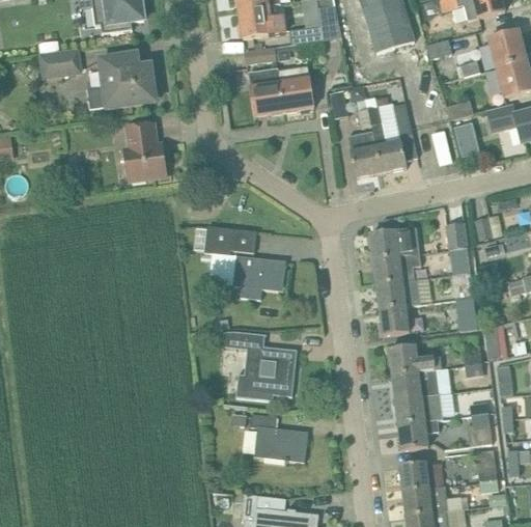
[(91,0),(95,26),(101,25),(102,33),(133,29),(132,21),(144,19),(142,0),(91,0)]
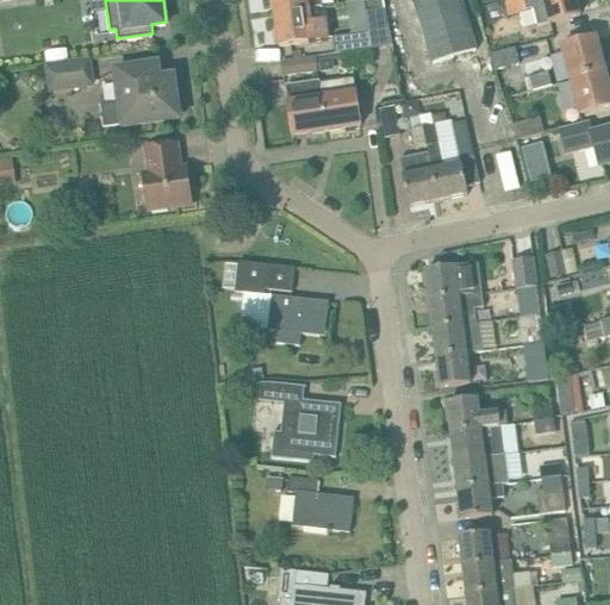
[(273,0),(275,10),(307,6),(322,4),(322,0),(273,0)]
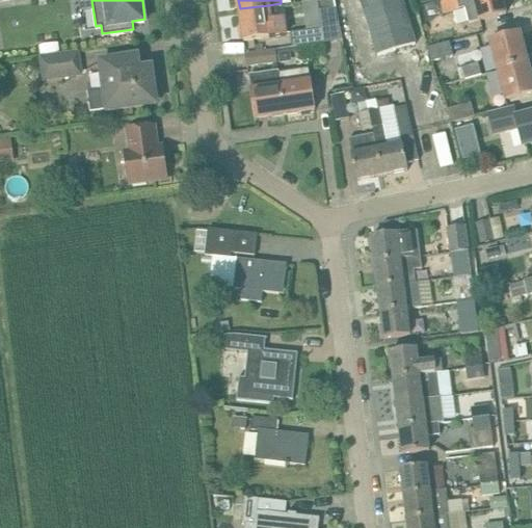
[(322,26),(324,41),(343,38),(335,0),(318,0),(321,26),(322,26)]
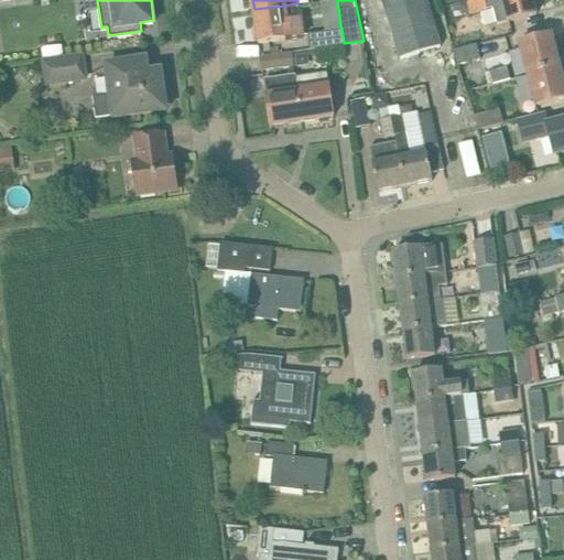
[(382,0),(400,56),(441,44),(426,0),(382,0)]
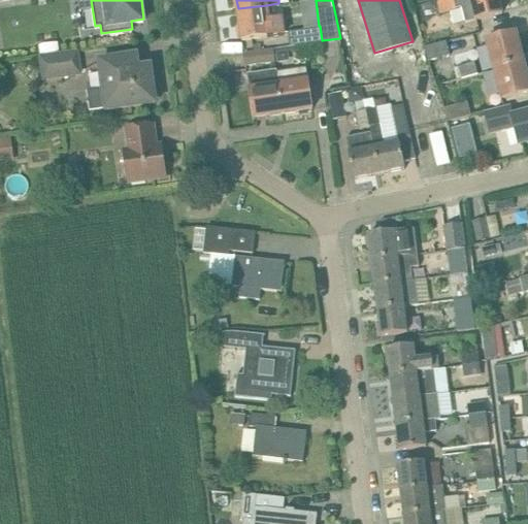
[(437,0),(440,10),(456,6),(454,0),(437,0)]
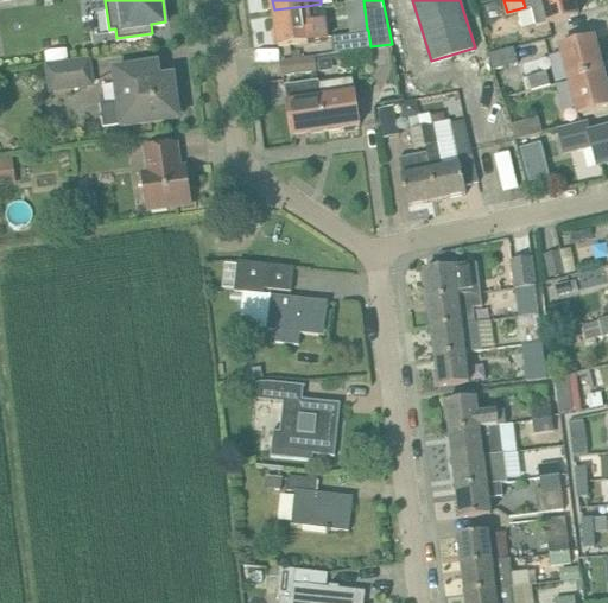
[(578,12),(575,0),(542,0),(548,20),(578,12)]
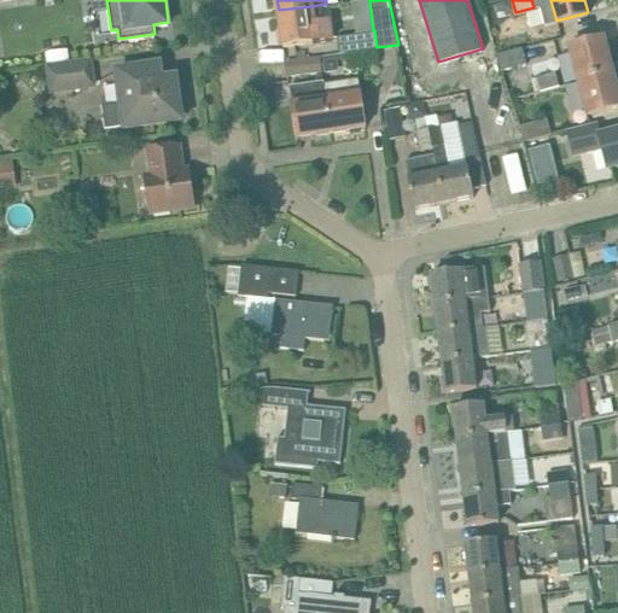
[(314,25),(312,6),(279,10),(284,45),(331,38),(330,23),(314,25)]
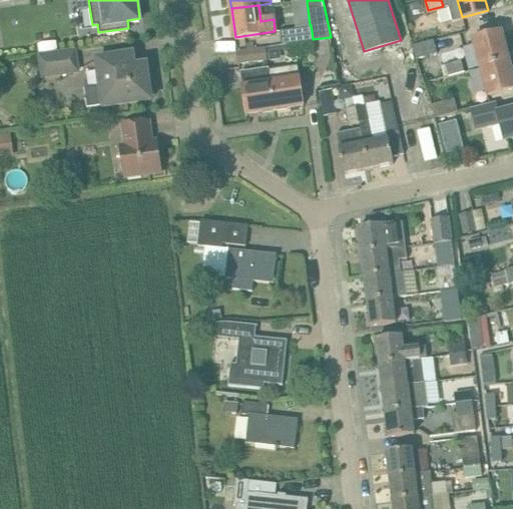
[(311,25),(310,25),(280,29),(282,43),(313,39),(311,25)]
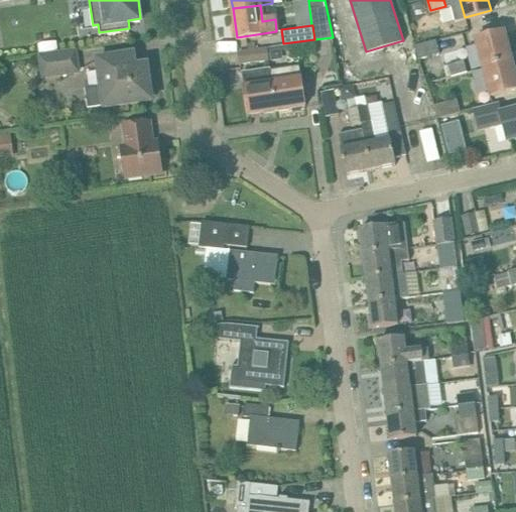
[(483,67),(513,59),(505,29),(475,37),(483,67)]
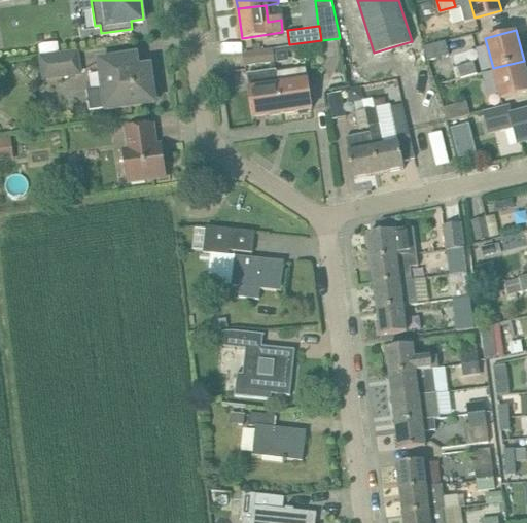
[(427,58),(447,53),(449,53),(446,38),(423,44),(427,58)]
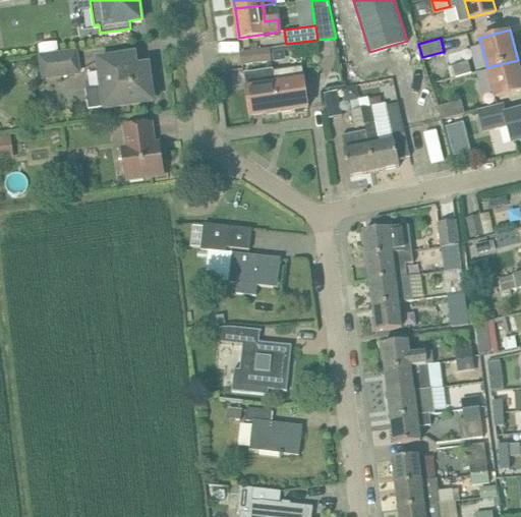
[(242,62),(272,58),(270,46),(241,50),(242,62)]
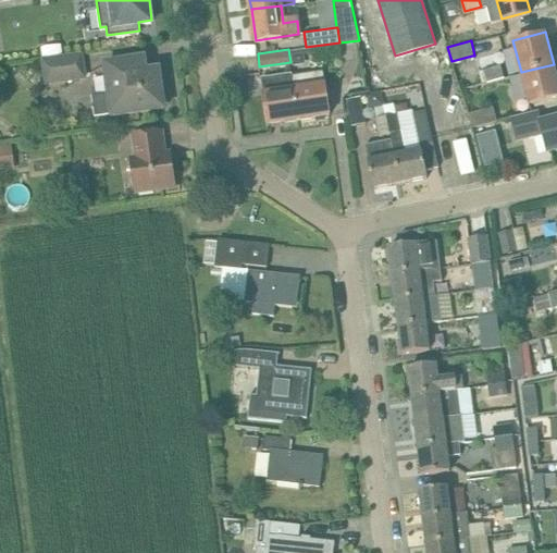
[(82,51),(82,50),(41,56),(42,57),(46,81),(85,75),(82,51)]
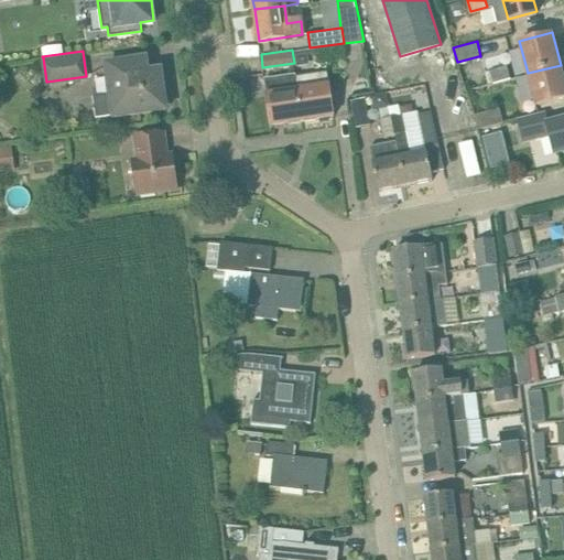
[(307,51),(295,53),(296,63),(303,63),(308,56),(307,51)]
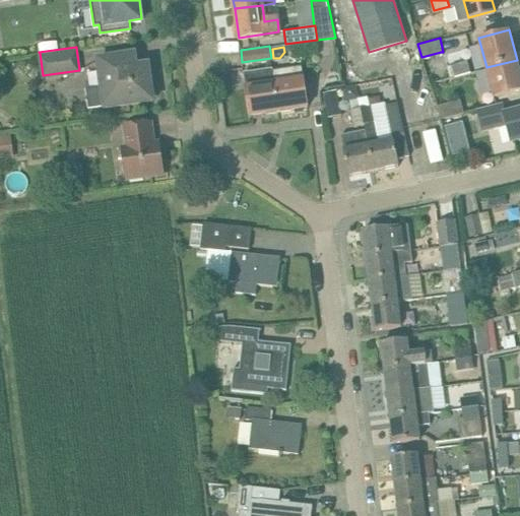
[(102,84),(85,86),(87,107),(105,105),(105,106),(152,100),(152,94),(157,94),(155,80),(150,81),(148,63),(136,65),(134,53),(98,58),(102,84)]
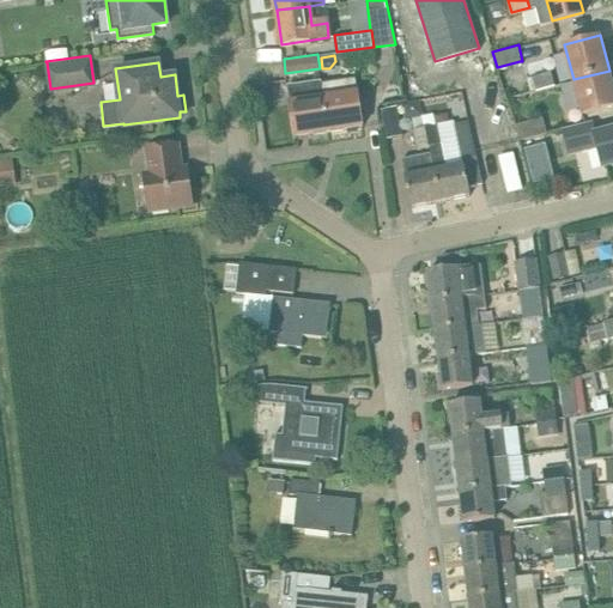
[(532,72),(535,89),(554,84),(550,67),(532,72)]
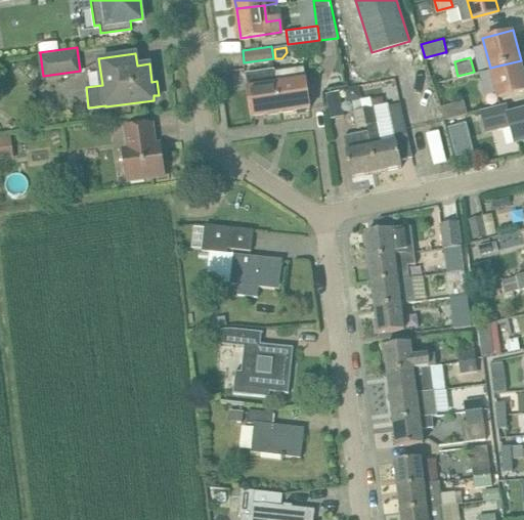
[(523,88),(523,73),(521,60),(490,68),(497,95),(523,88)]
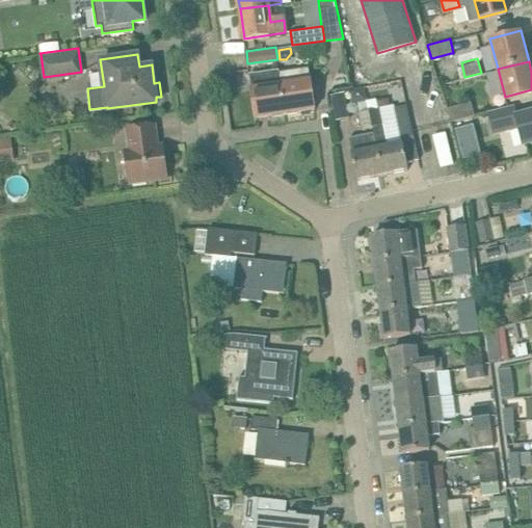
[(278,70),(285,111),(315,107),(309,66),(278,70)]
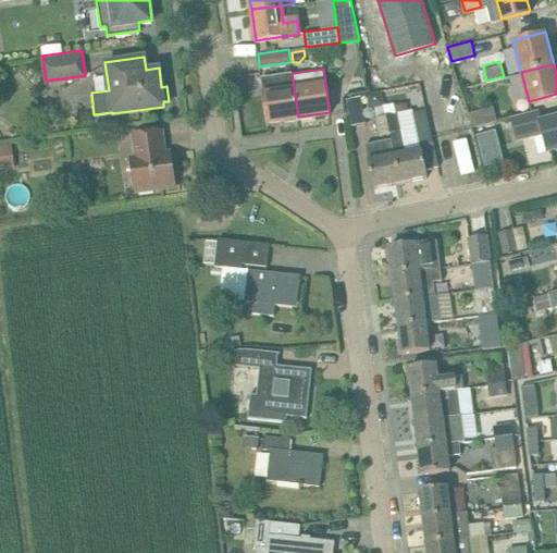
[(292,73),(292,71),(268,74),(271,90),(262,91),(267,122),(298,117),(292,73)]
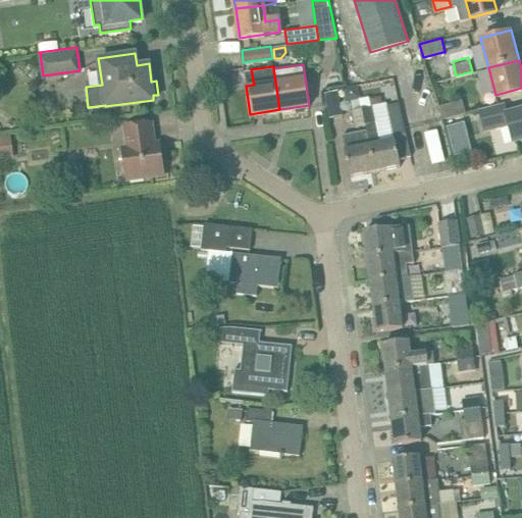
[(346,99),(358,97),(356,85),(344,88),(346,99)]
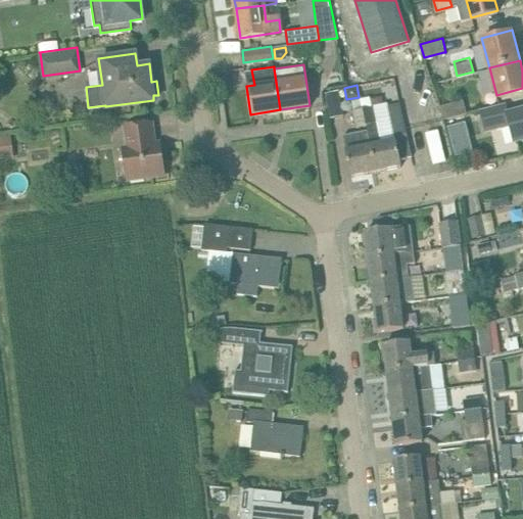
[(331,116),(342,114),(336,90),(326,92),(331,116)]
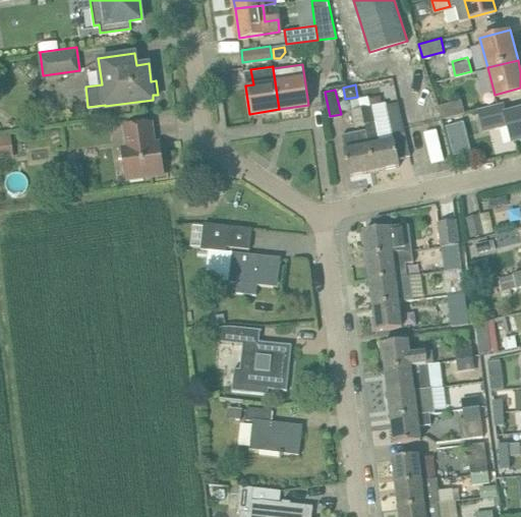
[(458,99),(438,104),(442,117),(461,112),(458,99)]
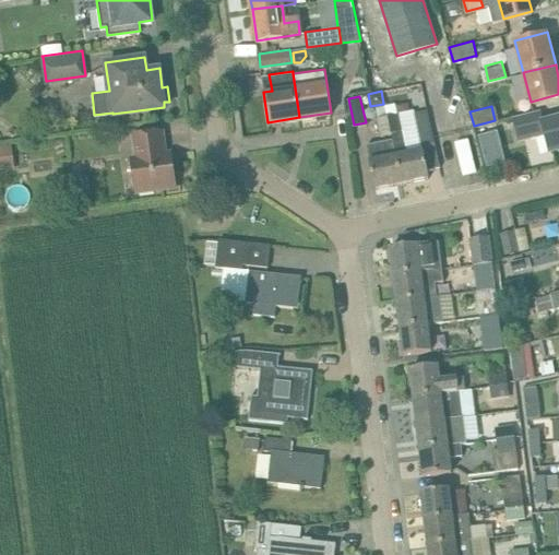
[(414,111),(420,144),(435,141),(427,108),(414,111)]
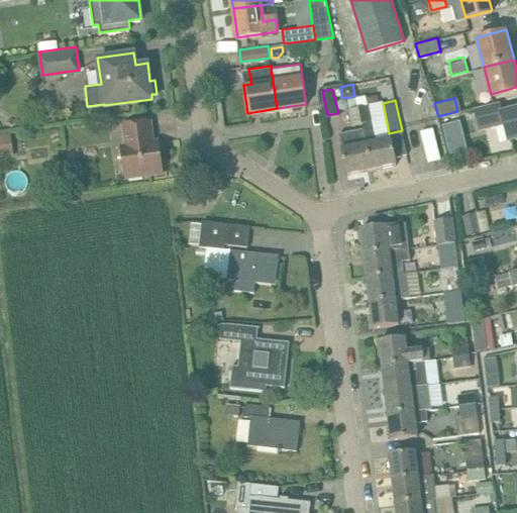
[(504,121),(509,138),(516,135),(516,106),(502,111),(499,100),(474,106),(478,119),(483,117),(485,126),(504,121)]
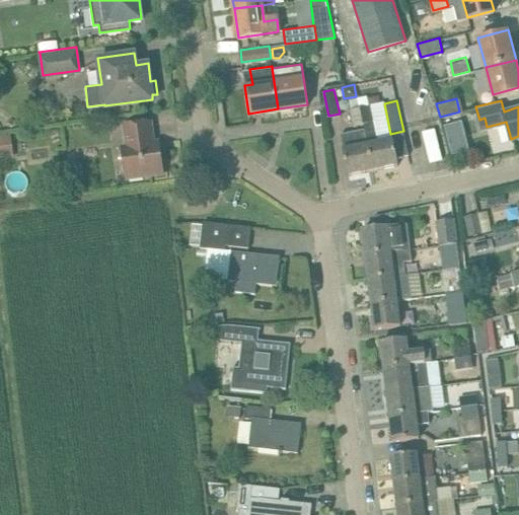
[(371,103),(359,105),(363,123),(364,128),(373,168),(397,163),(392,137),(379,140),(375,120),(374,120),(371,103)]
